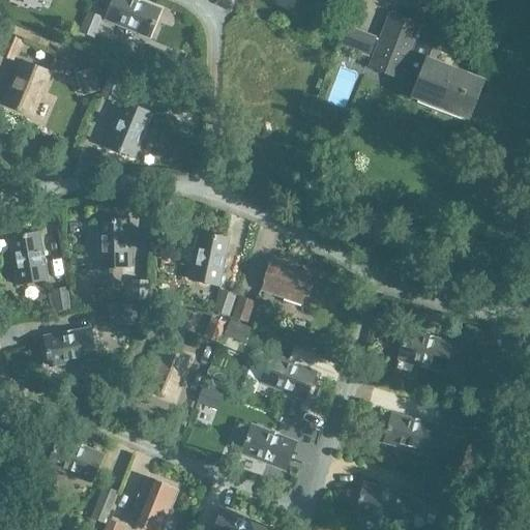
[(149,37),(159,10),(134,0),(112,0),(105,20),(149,37)]
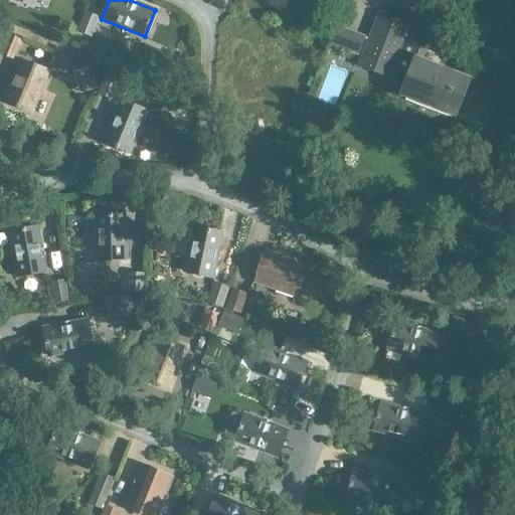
[(92,37),(100,17),(84,12),(77,31),(92,37)]
